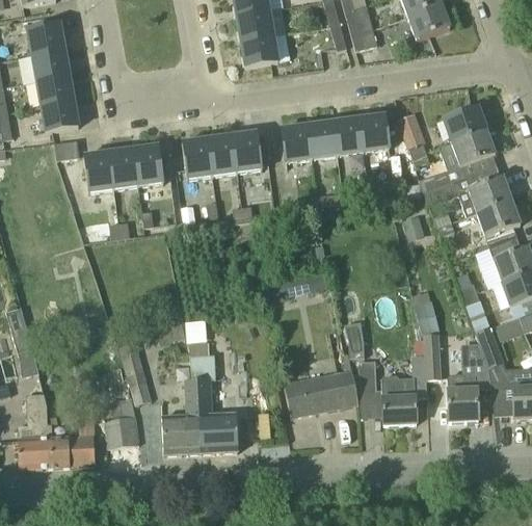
[(232,0),(235,14),(268,8),(266,0),(232,0)]
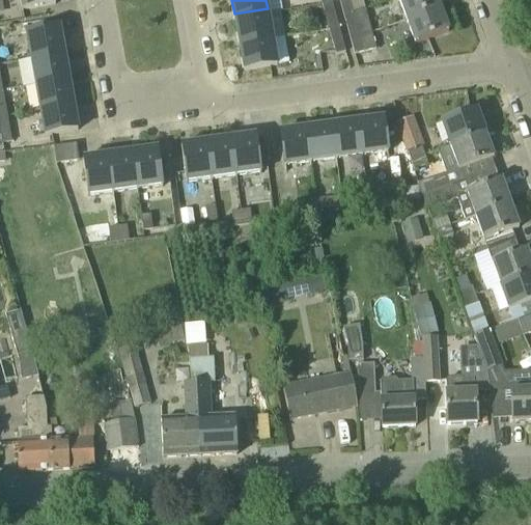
[(329,23),(337,21),(332,0),(323,0),(329,23)]
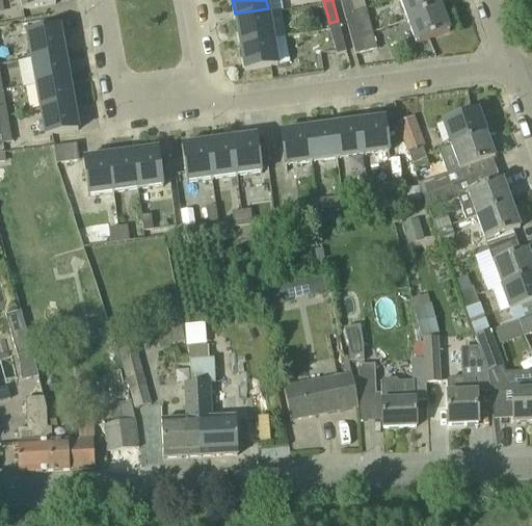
[(341,0),(344,8),(365,2),(364,0),(341,0)]
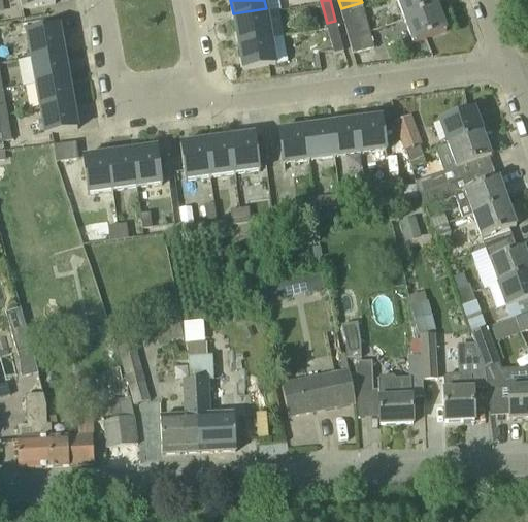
[(399,0),(404,13),(436,2),(435,0),(399,0)]
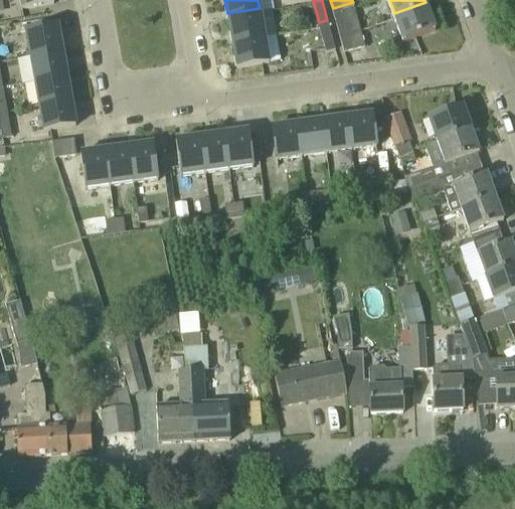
[(359,22),(353,2),(333,8),(338,28),(359,22)]
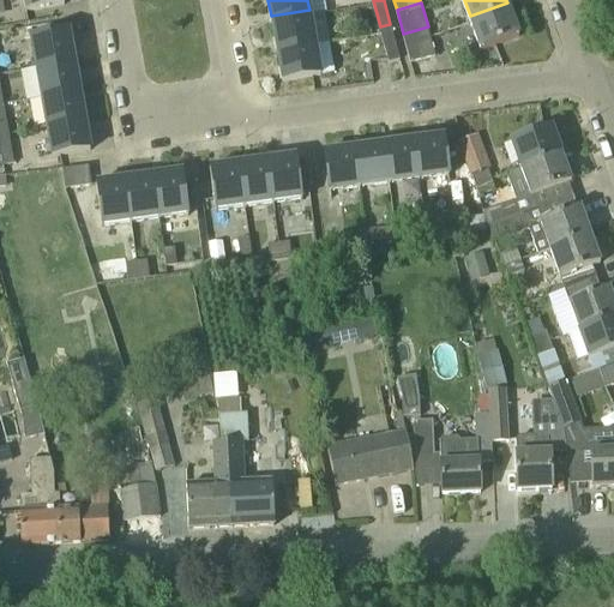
[(470,16),(471,22),(480,43),(518,30),(507,2),(470,16)]
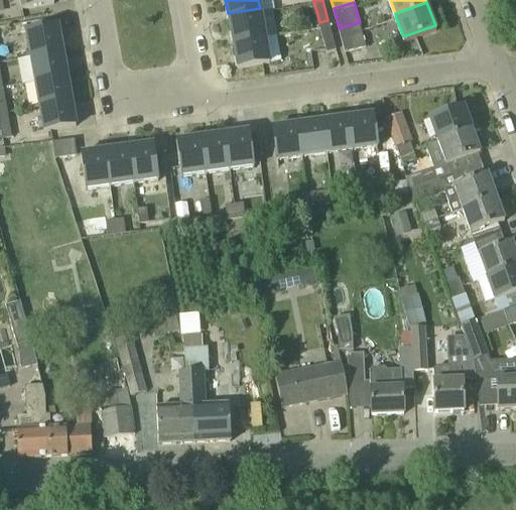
[(232,37),(264,32),(260,8),(228,13),(232,37)]
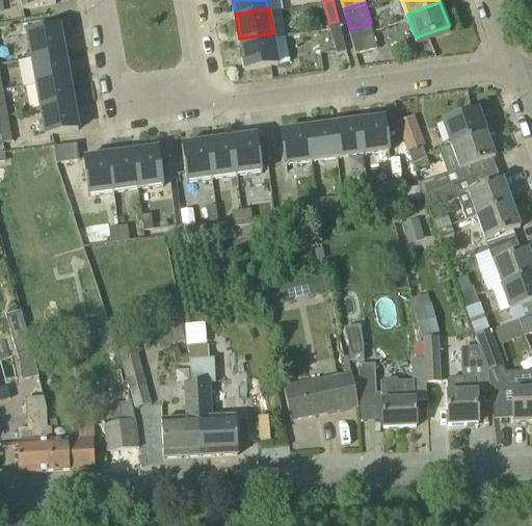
[(345,47),(338,21),(329,23),(336,49),(345,47)]
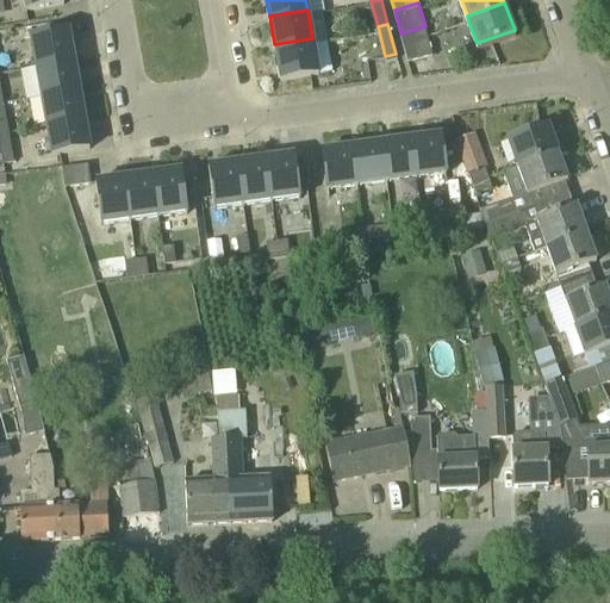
[(73,55),(68,25),(30,31),(36,62),(73,55)]
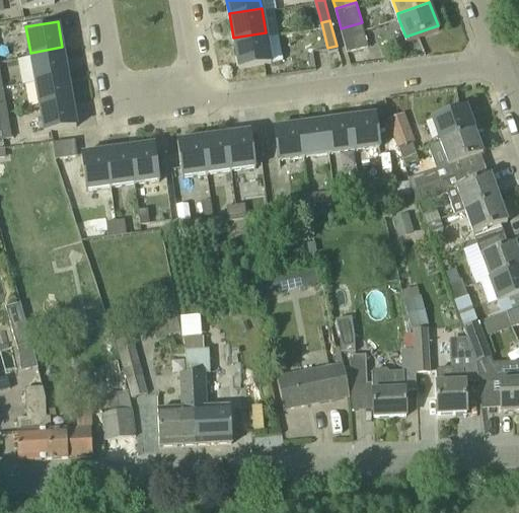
[(341,28),(346,48),(367,43),(362,22),(341,28)]
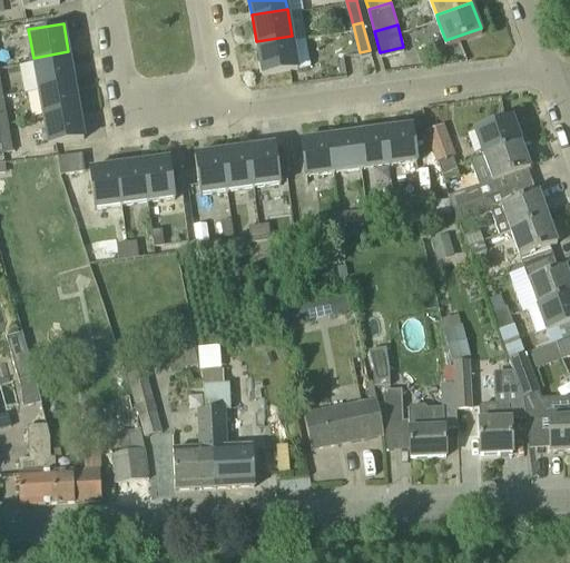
[(256,41),(262,70),(297,63),(292,36),(256,41)]
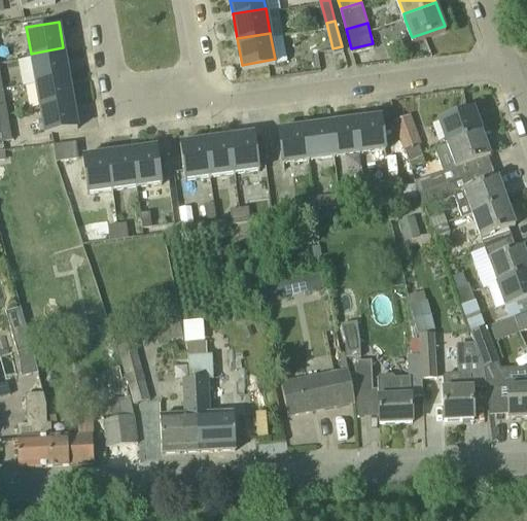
[(63,47),(31,54),(35,78),(68,72),(63,47)]
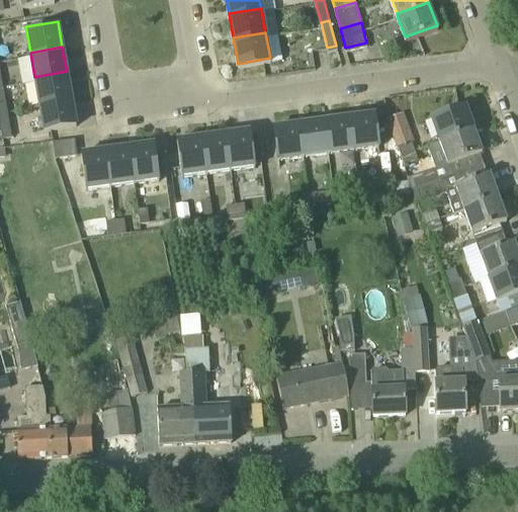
[(67,71),(34,77),(38,101),(71,95),(67,71)]
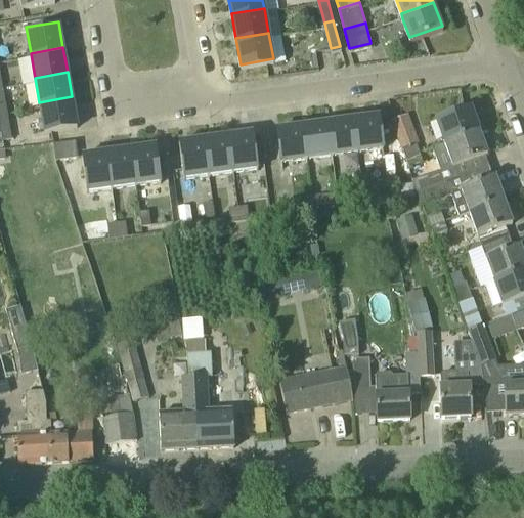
[(77,123),(72,96),(39,102),(44,128),(77,123)]
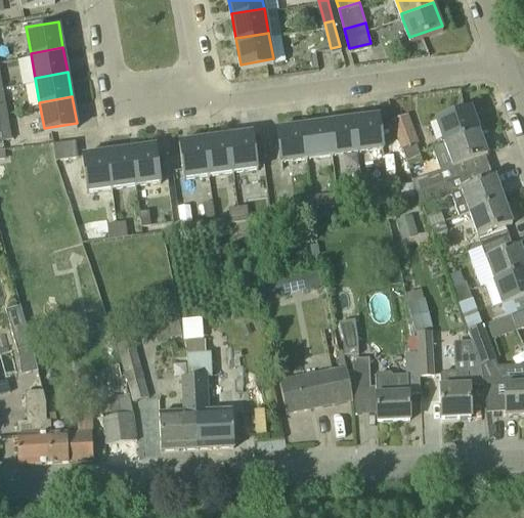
[(470,102),(435,115),(442,134),(443,138),(478,126),(470,102)]
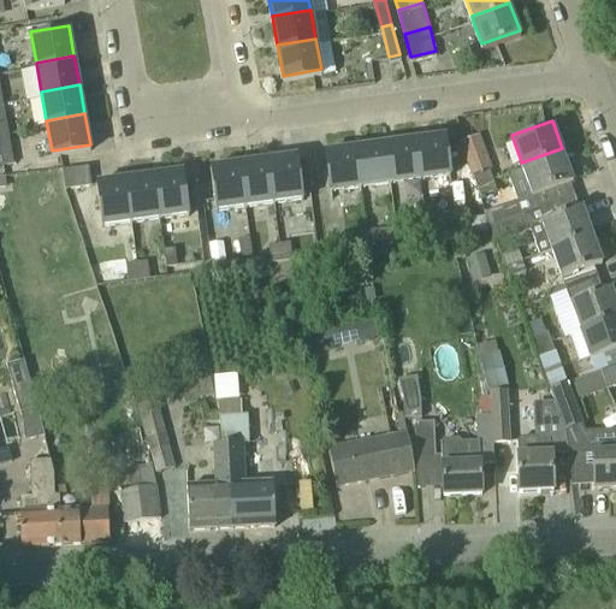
[(0,129),(0,147),(3,161),(7,160),(15,159),(9,128),(0,129)]
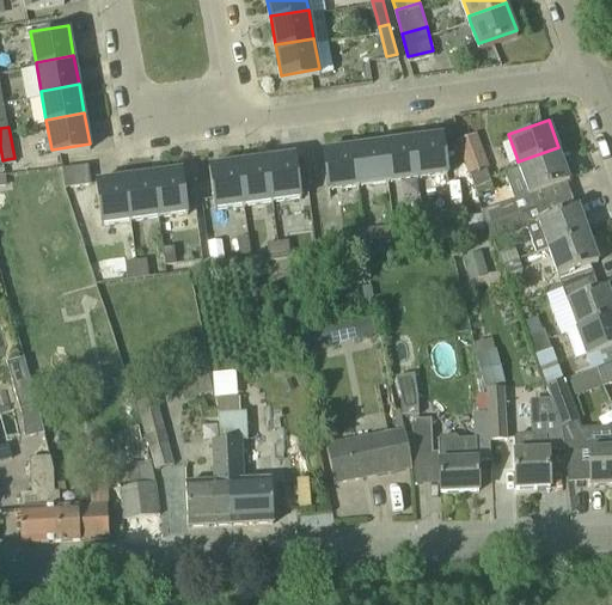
[(472,178),(489,172),(485,163),(488,162),(477,129),(458,136),(469,170),(470,169),(472,178)]
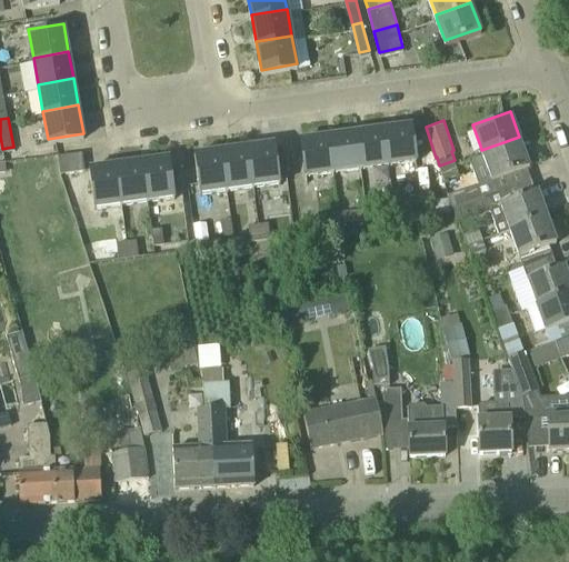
[(382,124),(387,160),(415,157),(410,121),(382,124)]
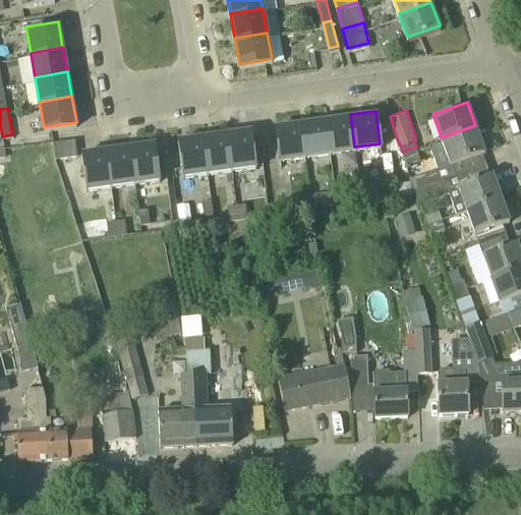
[(354,147),(350,114),(325,118),(330,151),(354,147)]
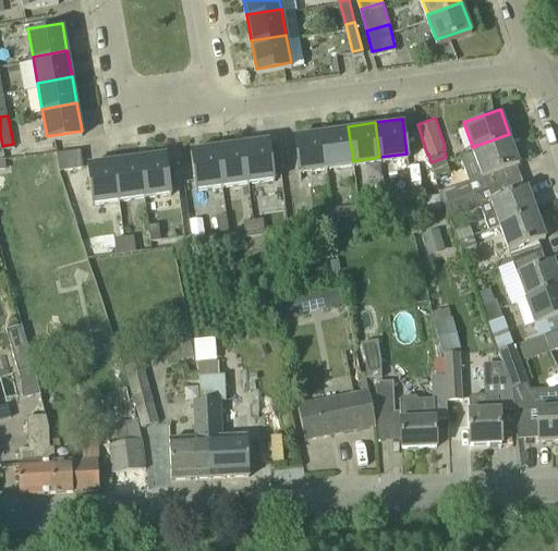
[(353,161),(348,126),(322,130),(326,164),(353,161)]
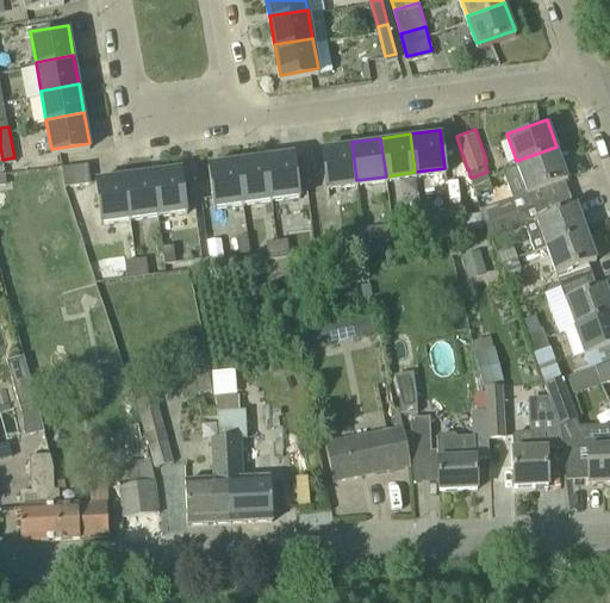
[(352,142),(322,145),(327,184),(356,180),(352,142)]
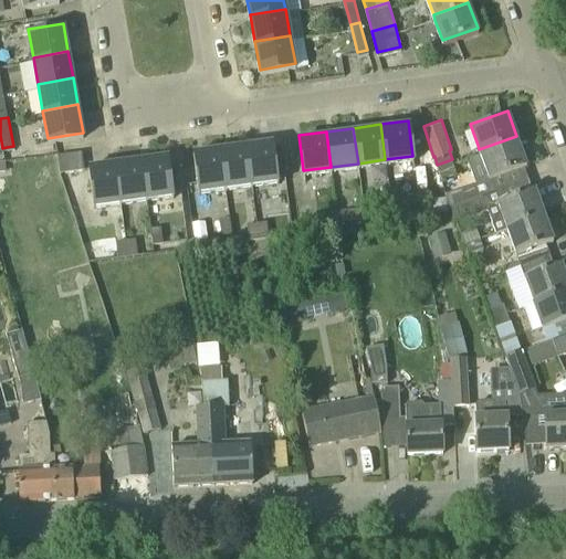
[(479,149),(467,155),(475,179),(488,175),(489,176),(505,169),(525,162),(516,136),(479,149)]
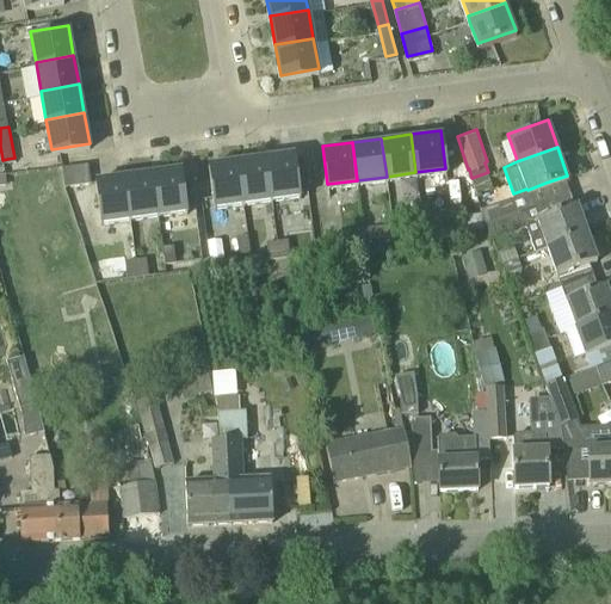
[(265,154),(271,197),(301,192),(295,149),(265,154)]
